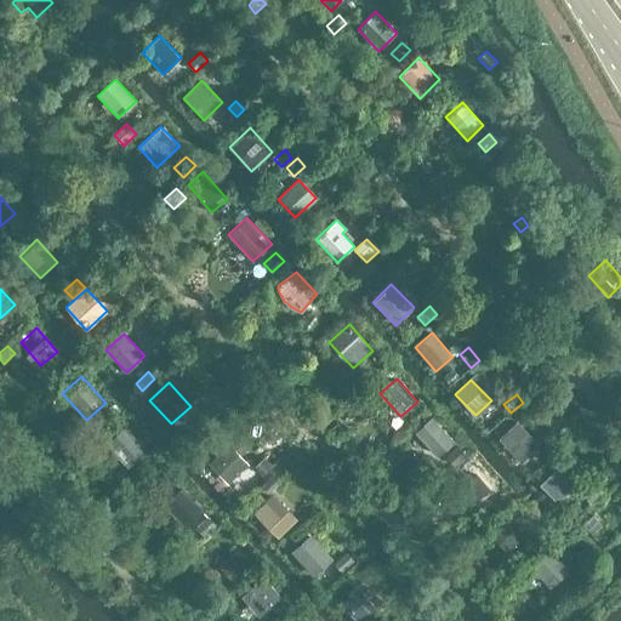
[(415,432),(437,456),(454,440),(432,417),(415,432)]
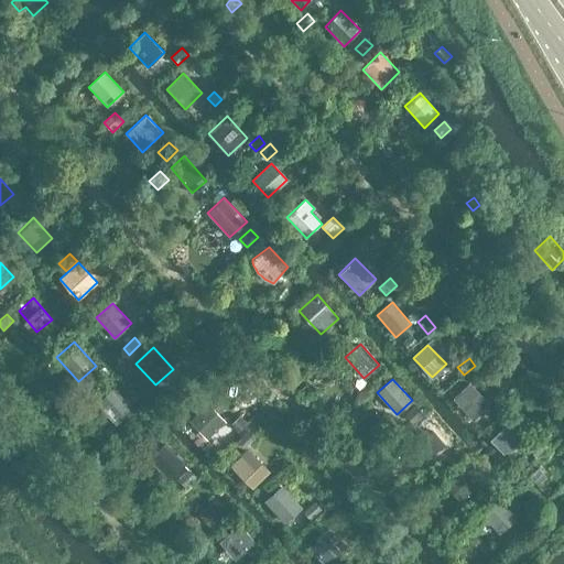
[(107,380),(101,386),(105,389),(110,383),(107,380)]
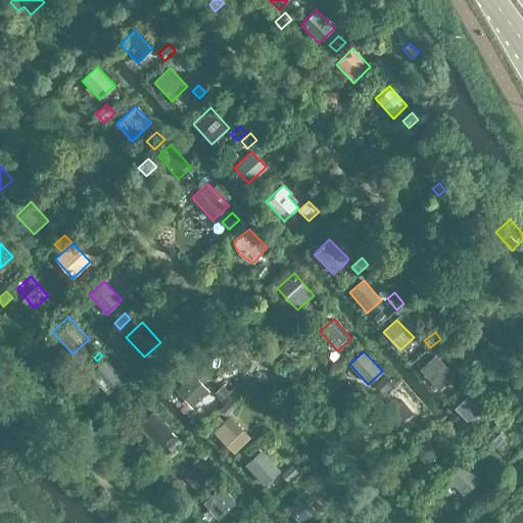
[(420,370),(437,389),(454,374),(435,354),(420,370)]
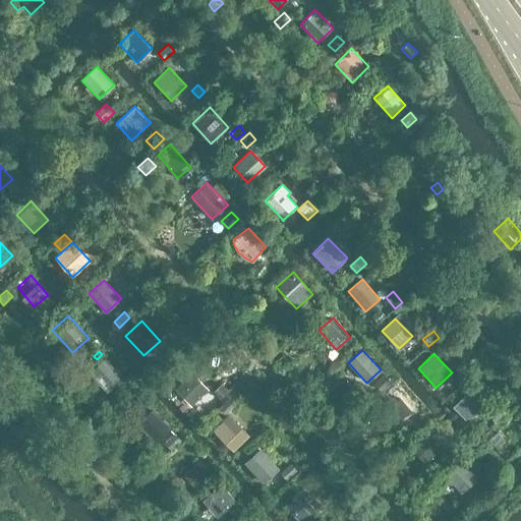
[(93,356),(88,361),(91,364),(96,359),(93,356)]
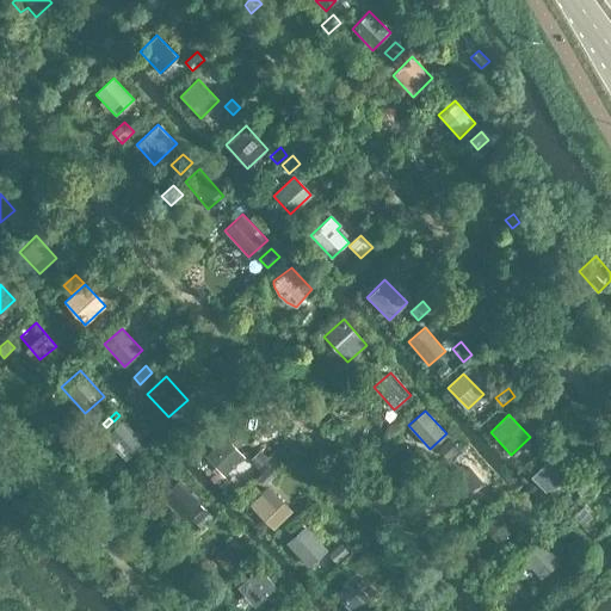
[(144,442),(123,419),(104,437),(125,460),(144,442)]
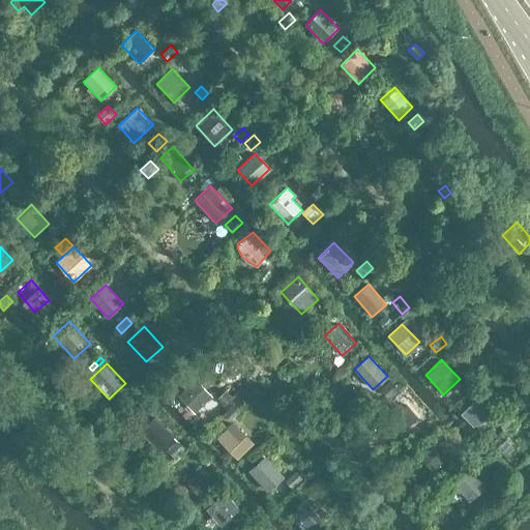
[(211,395),(195,378),(178,394),(195,412),(211,395)]
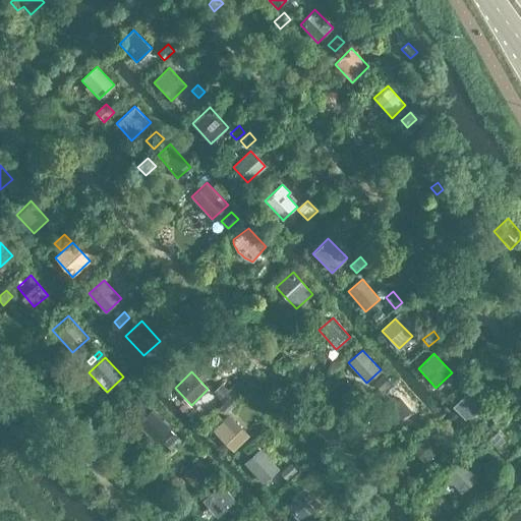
[(385,374),(375,384),(382,391),(392,382),(385,374)]
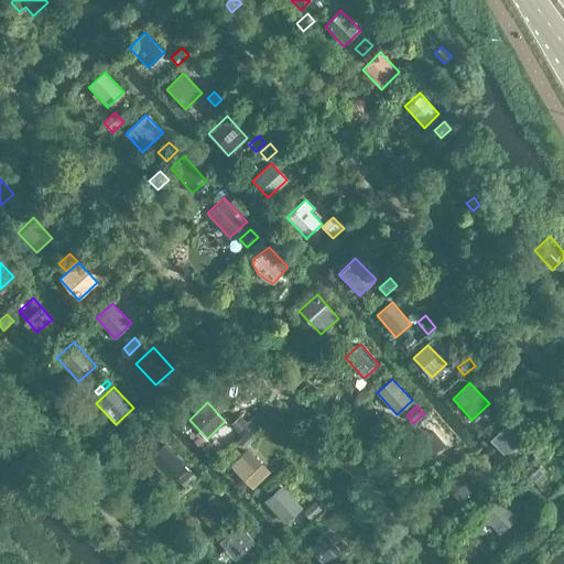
[(240,415),(231,424),(239,432),(247,423),(240,415)]
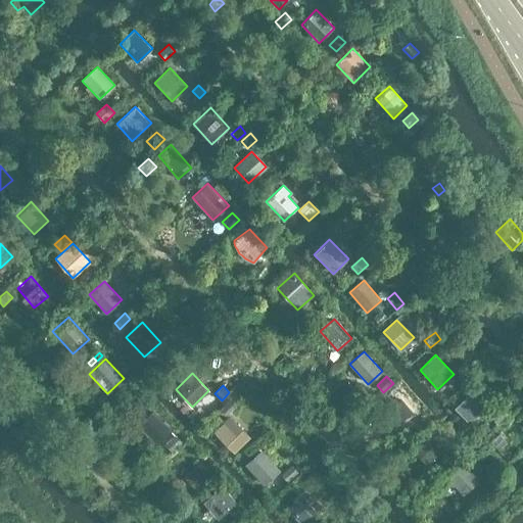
[(385,402),(401,421),(415,410),(398,390),(385,402)]
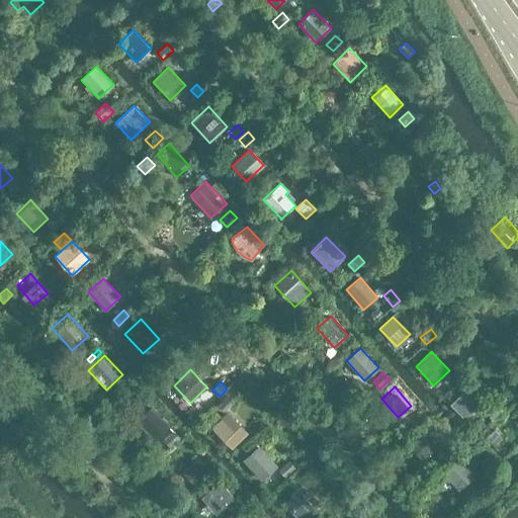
[(450,404),(466,421),(482,407),(464,390),(450,404)]
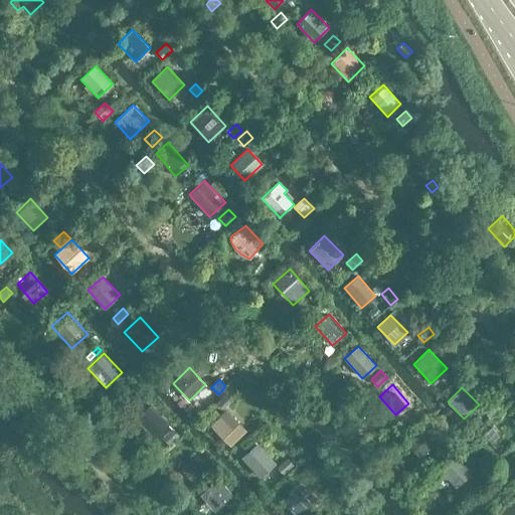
[(228,393),(217,402),(223,408),(233,399),(228,393)]
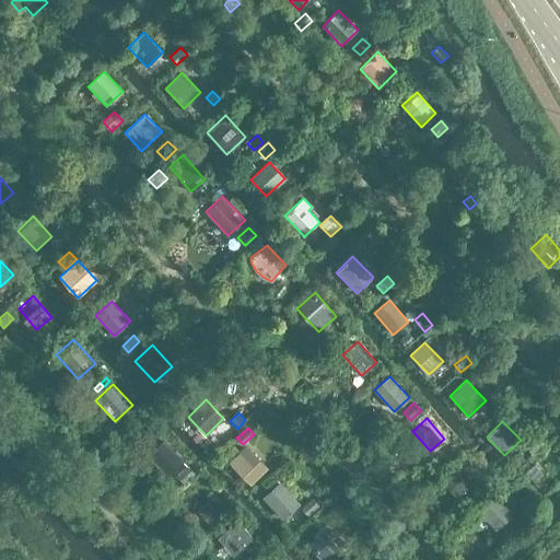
[(536,434),(525,445),(533,454),(544,444),(536,434)]
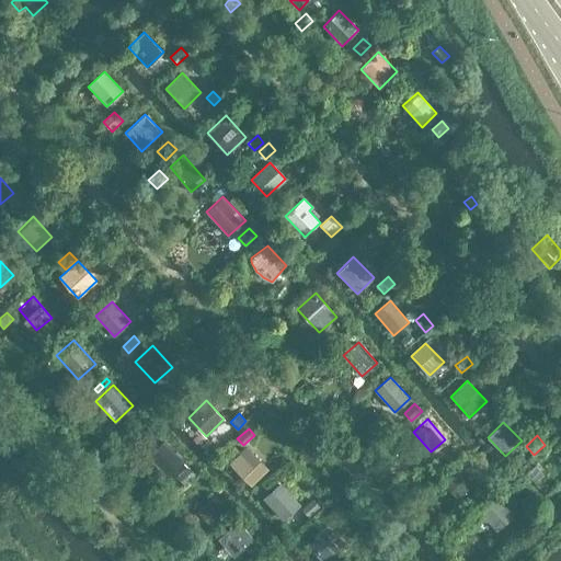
[(147,456),(167,478),(184,461),(163,439),(147,456)]
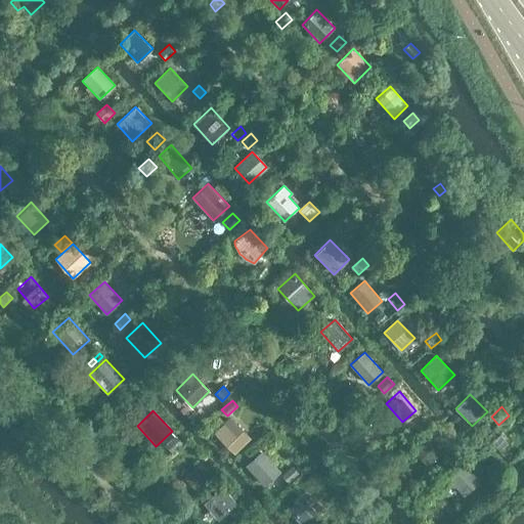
[(214,433),(233,452),(250,437),(229,418),(214,433)]
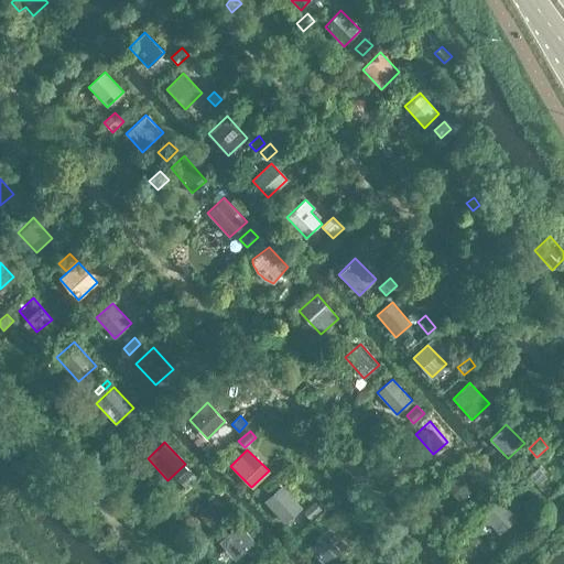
[(527,478),(546,500),(562,488),(541,465),(527,478)]
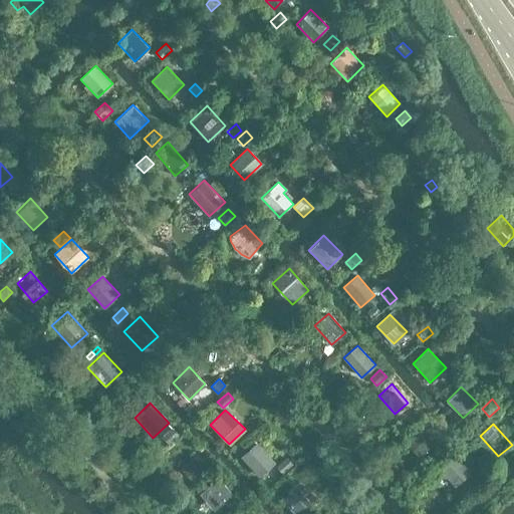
[(428,427),(414,440),(427,453),(441,440),(428,427)]
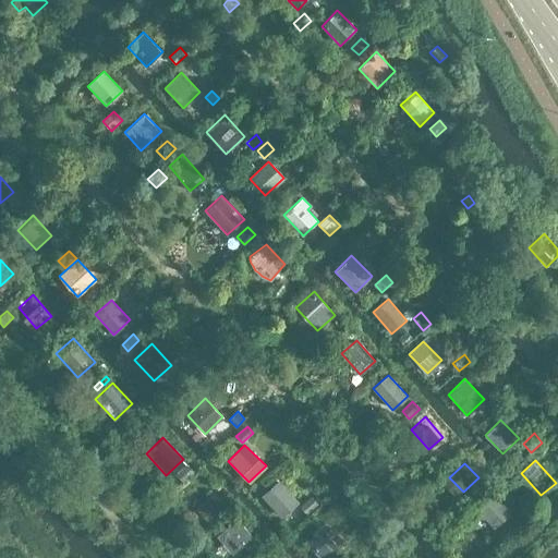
[(187,464),(177,474),(183,482),(194,472),(187,464)]
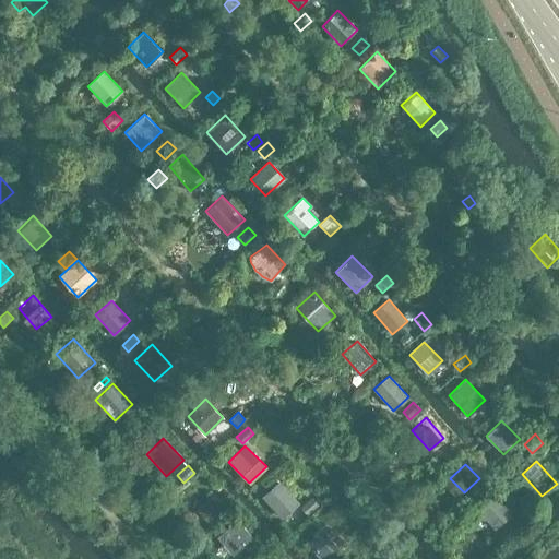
[(201,514),(217,498),(199,479),(182,497),(201,514)]
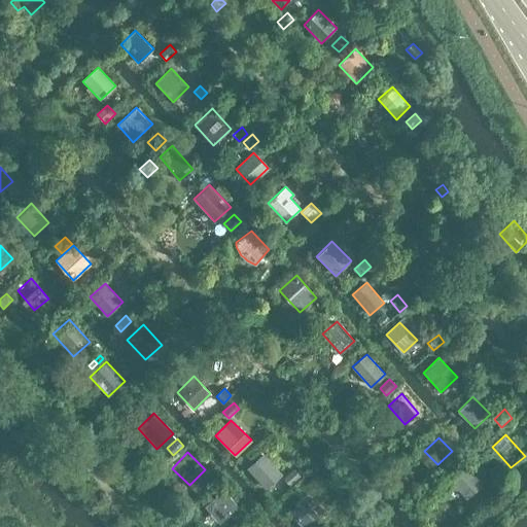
[(247,468),(267,489),(282,473),(262,454),(247,468)]
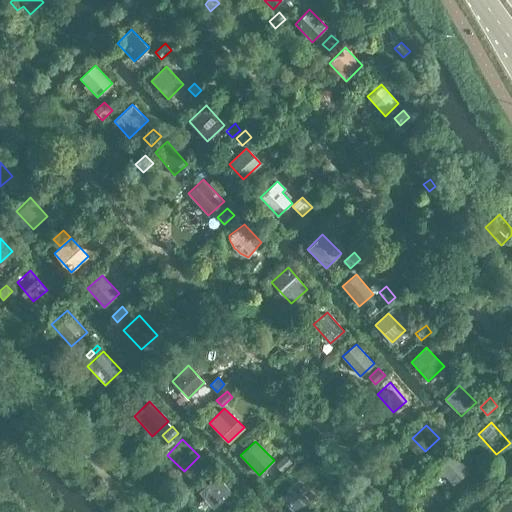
[(453,452),(436,467),(452,485),(469,470),(453,452)]
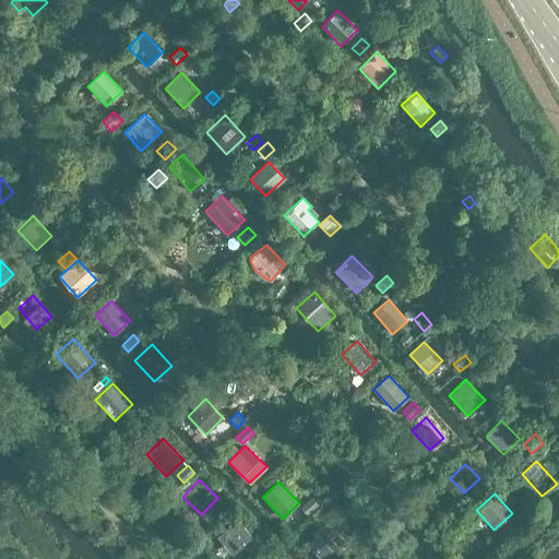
[(312,499),(301,508),(308,513),(318,504),(312,499)]
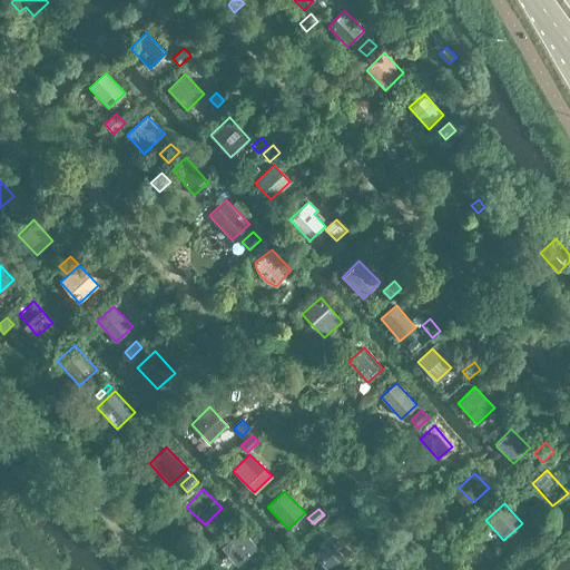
[(481,529),(471,538),(475,543),(485,533),(481,529)]
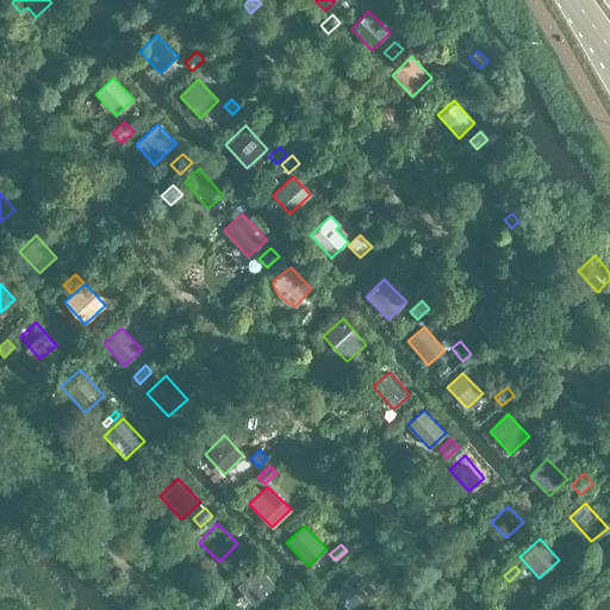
[(242,583),(263,604),(279,589),(257,567),(242,583)]
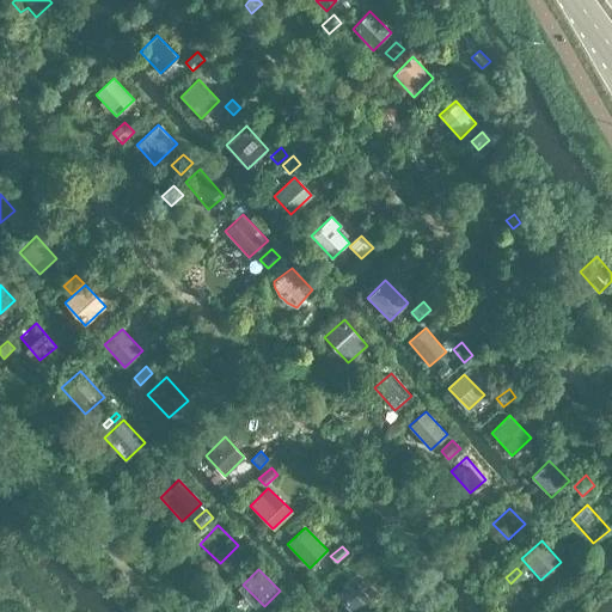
[(329,589),(348,610),(367,592),(347,571),(329,589)]
